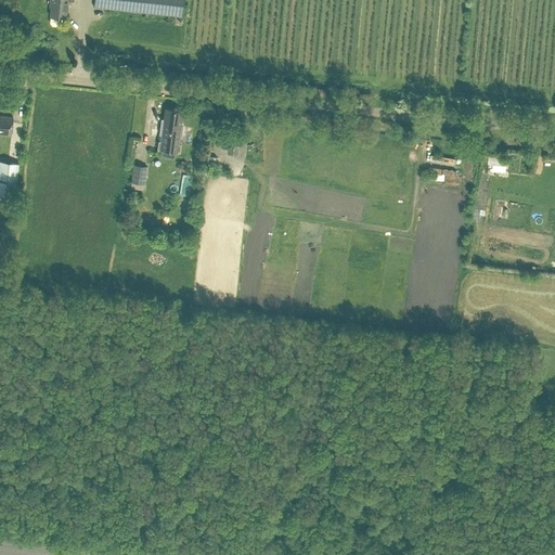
[(64,17),(66,0),(49,0),(49,7),(51,7),(50,15),(49,22),(51,25),(55,25),(57,23),(59,16),(64,17)]
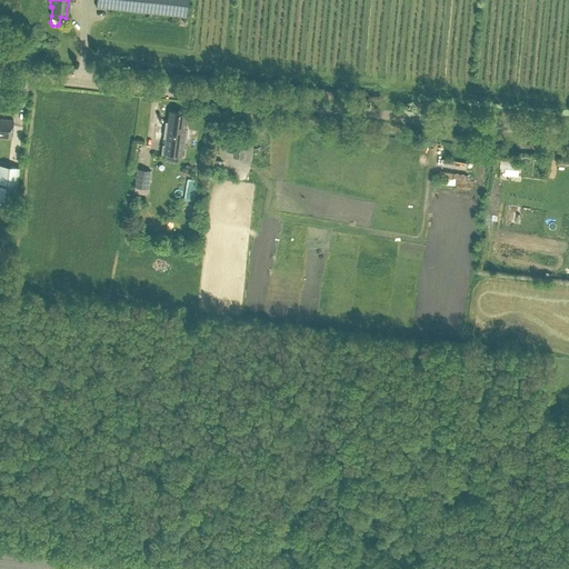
[(97,0),(96,7),(187,17),(188,0),(97,0)]
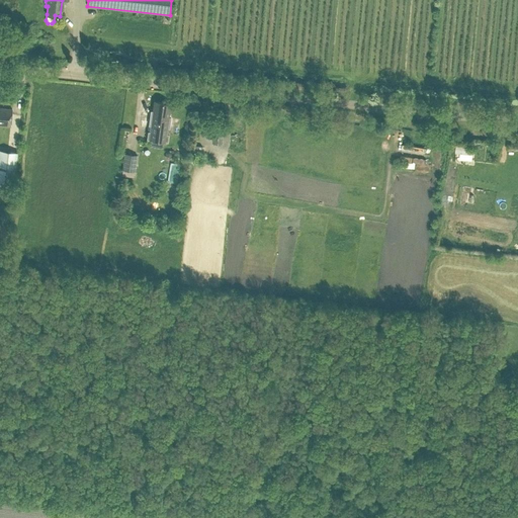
[(162,147),(163,141),(167,141),(170,117),(168,117),(170,103),(153,101),(151,118),(150,118),(147,139),(151,139),(151,145),(162,147)]
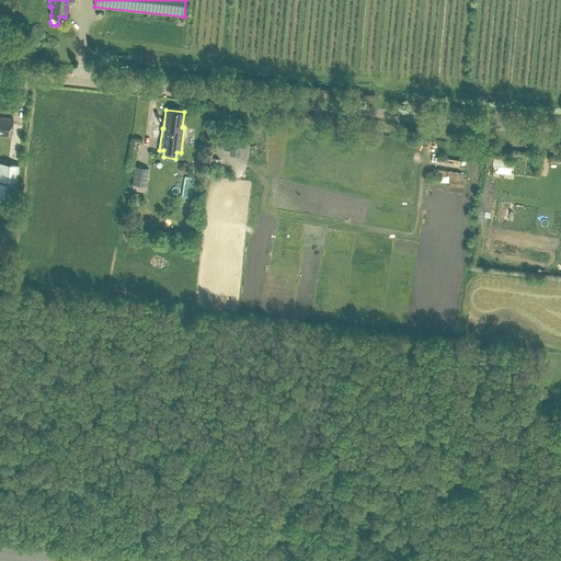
[(0,135),(11,137),(13,117),(0,115),(0,135)]
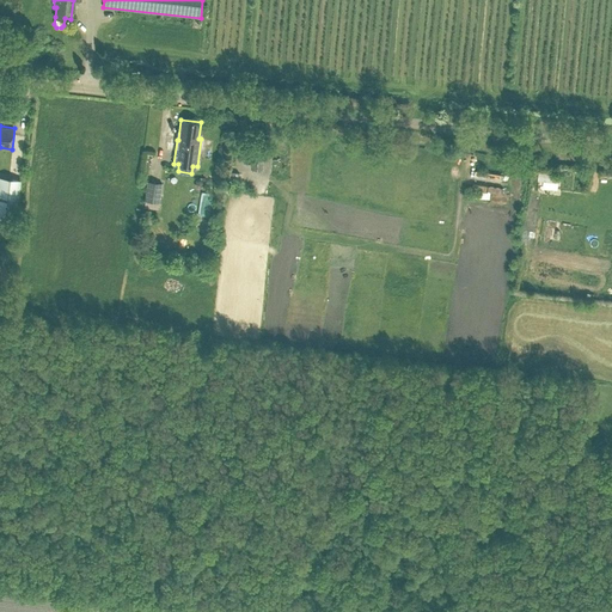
[(252,146),(250,167),(254,169),(252,173),(259,175),(261,169),(262,169),(264,147),(252,146)]
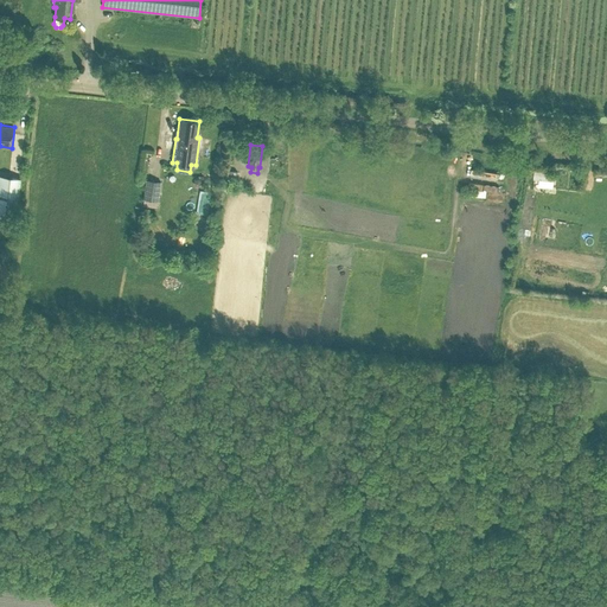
[(531,161),(530,176),(553,177),(554,164),(531,161)]
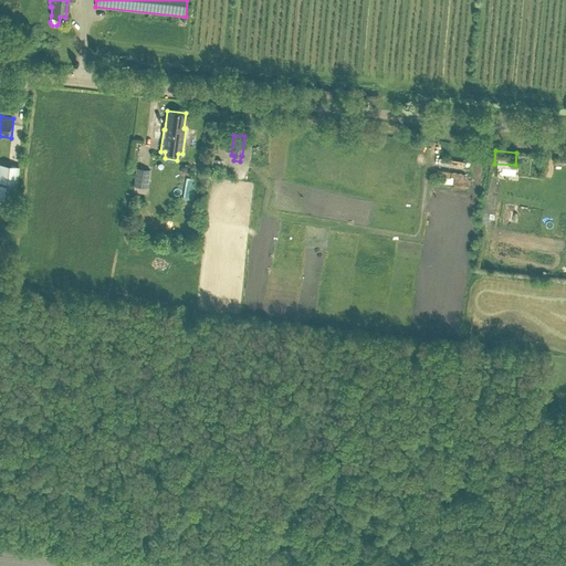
[(19,166),(0,164),(0,197),(14,199),(19,166)]
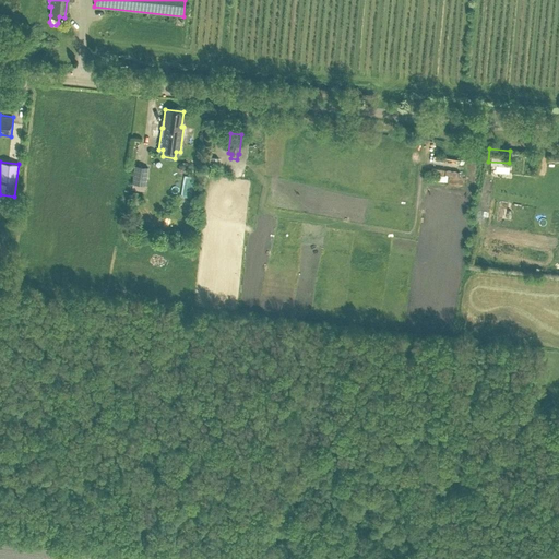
[(134,165),(132,183),(145,185),(147,167),(134,165)]
